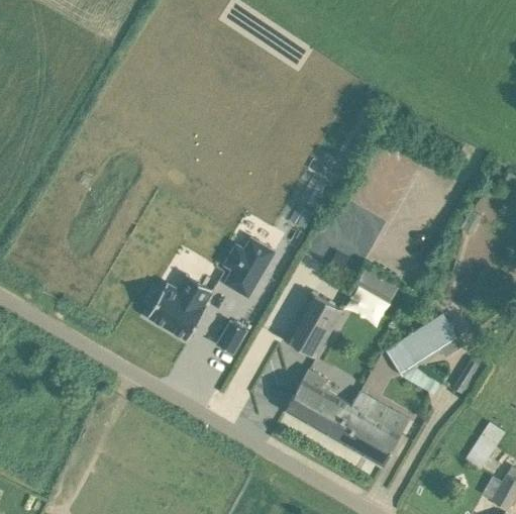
[(313,175),(301,200),(313,206),(325,181),(313,175)]
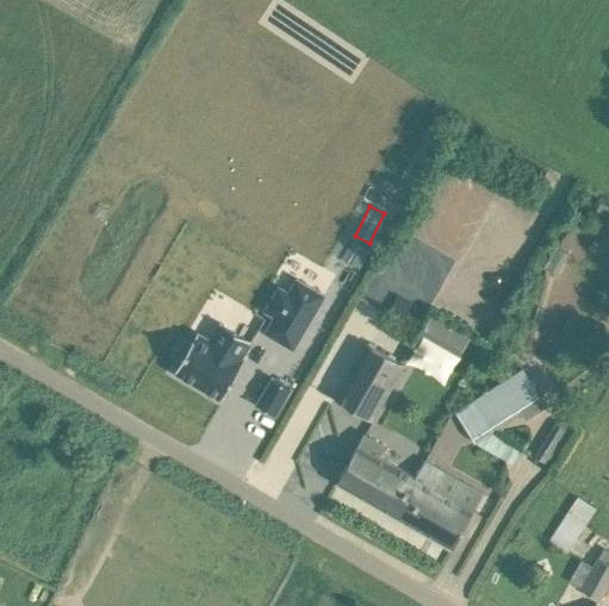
[(268,328),(263,335),(291,351),(323,298),(296,281),(287,295),(278,289),(263,313),(274,319),(271,323),(268,328)]
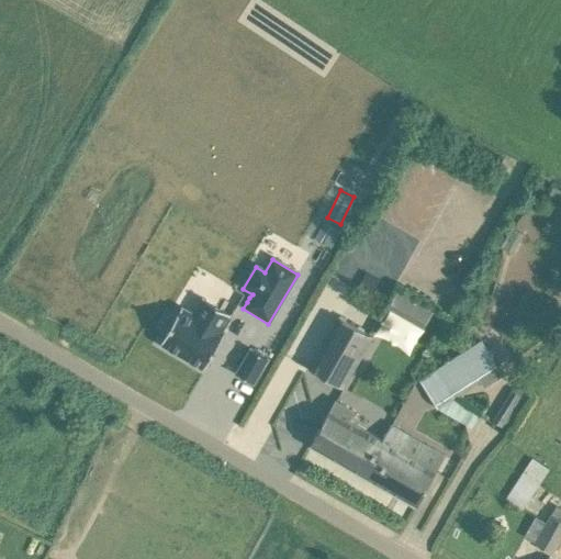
[(181,309),(159,345),(203,371),(225,335),(222,333),(231,316),(202,300),(192,316),(181,309)]
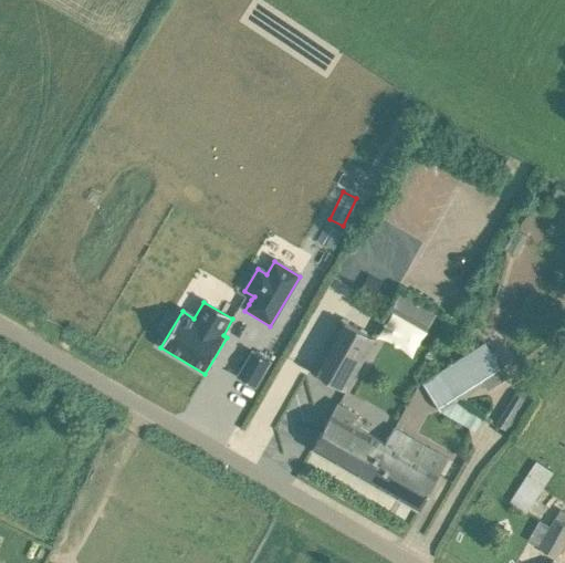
[(345,393),(375,341),(341,322),(311,374),(345,393)]
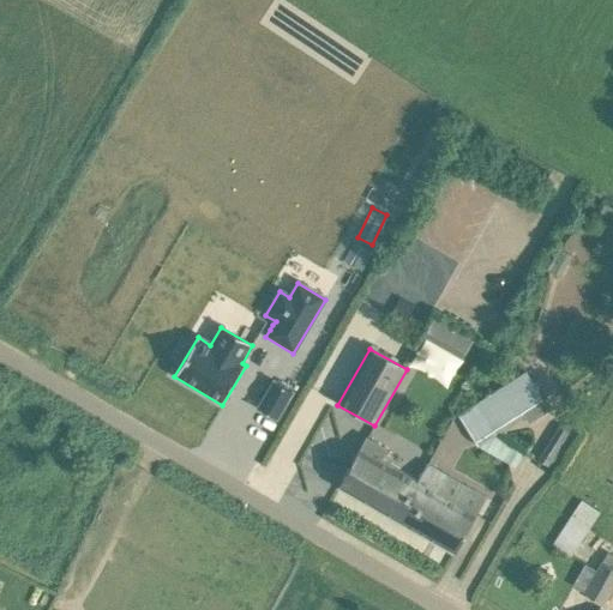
[(457,417),(476,447),(493,436),(491,433),(520,414),(527,424),(548,410),(524,374),(457,417)]
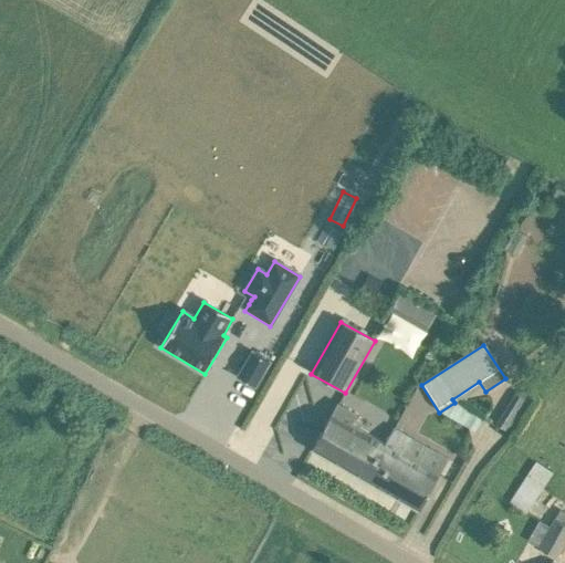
[(252,353),(237,377),(254,388),(270,363),(252,353)]
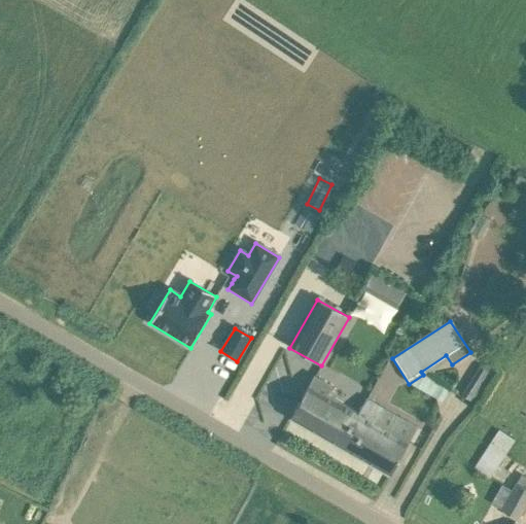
[(480,369),(462,397),(472,404),(491,376),(480,369)]
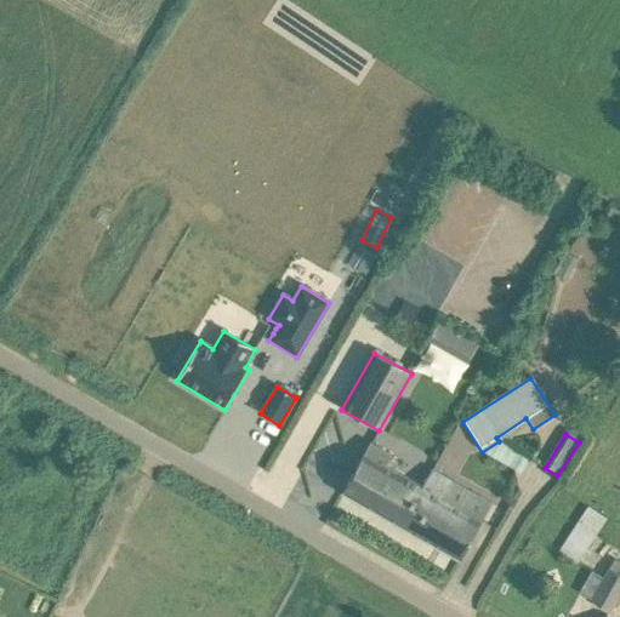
[(451,483),(432,472),(431,472),(421,489),(385,467),(391,457),(370,445),(364,456),(342,493),(459,561),(481,523),(442,500),(451,483)]
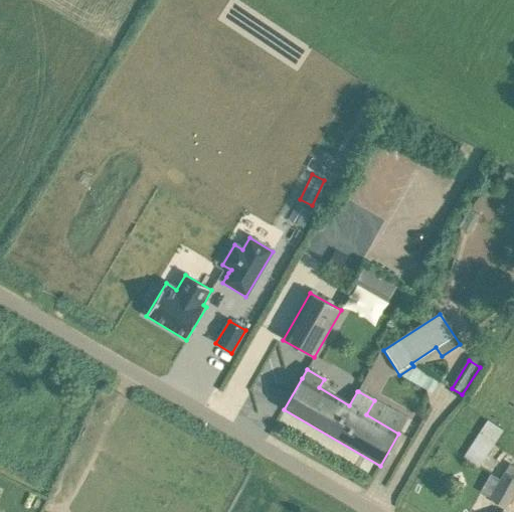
[(487,421),(462,459),(478,469),(503,432),(487,421)]
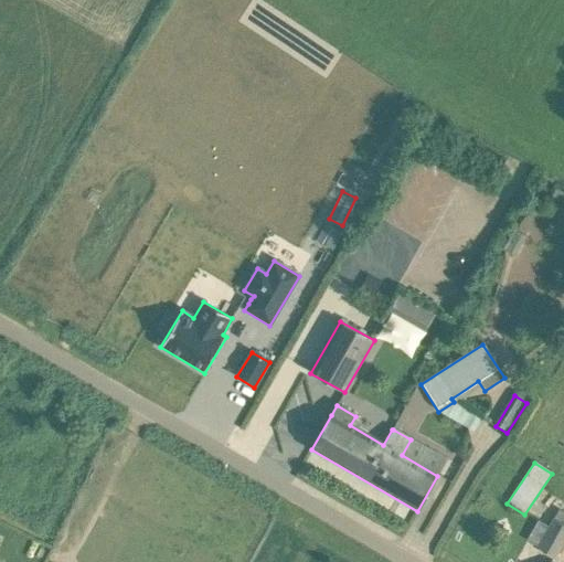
[(536,549),(554,559),(563,540),(563,527),(552,520),(536,549)]
